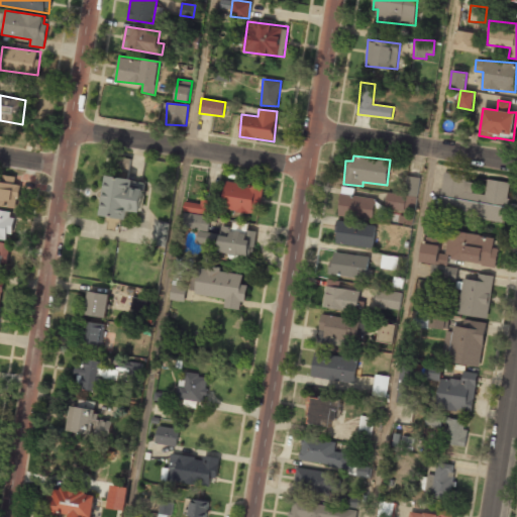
[(510,182),(487,179),(485,195),(472,193),(474,183),(464,182),(466,175),(444,173),(438,213),(505,222),(510,182)]
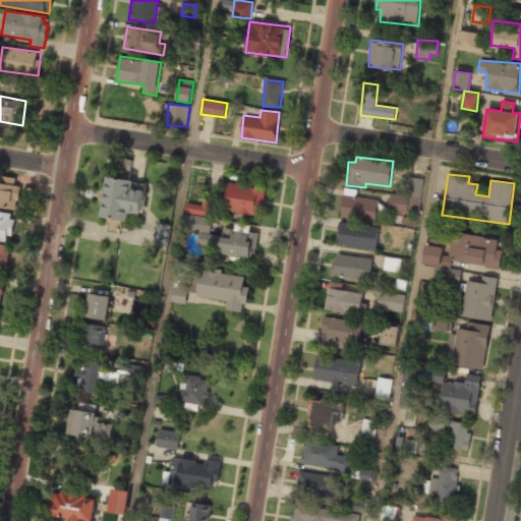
[(16,178),(2,176),(1,183),(0,182),(0,207),(17,210),(20,186),(15,185),(16,178)]
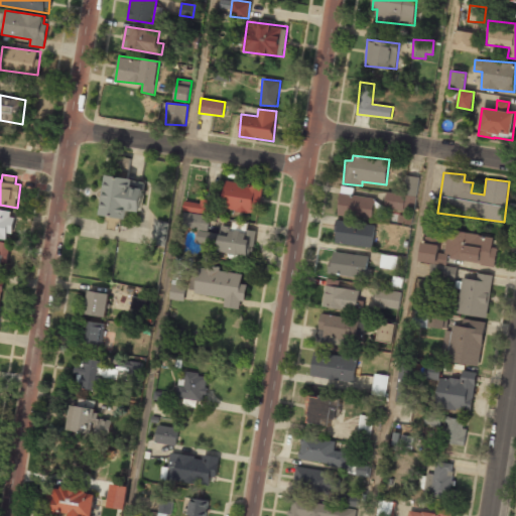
[(102,215),(128,218),(129,211),(141,212),(145,180),(107,175),(102,215)]
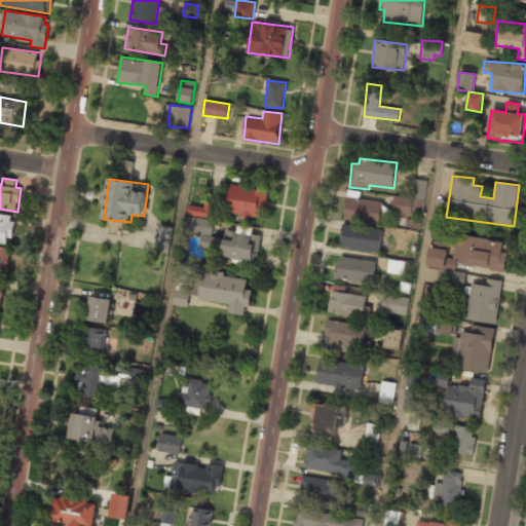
[(427,181),(413,179),(411,198),(393,195),(391,212),(422,216),(427,181)]
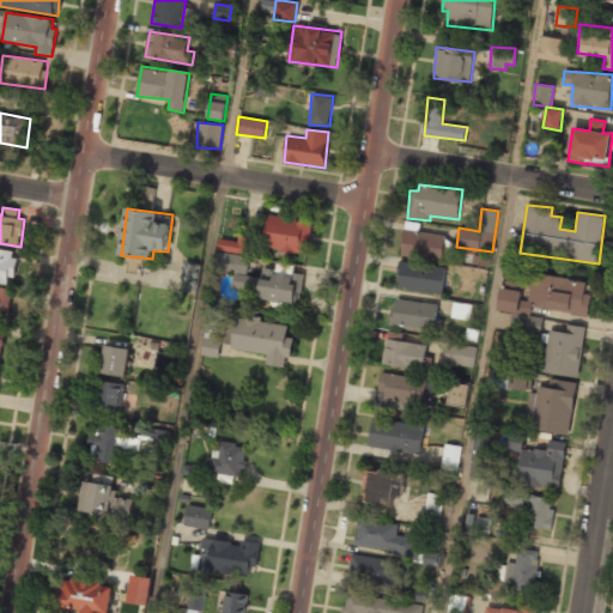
[(265,249),(309,254),(313,222),(268,216),(265,249)]
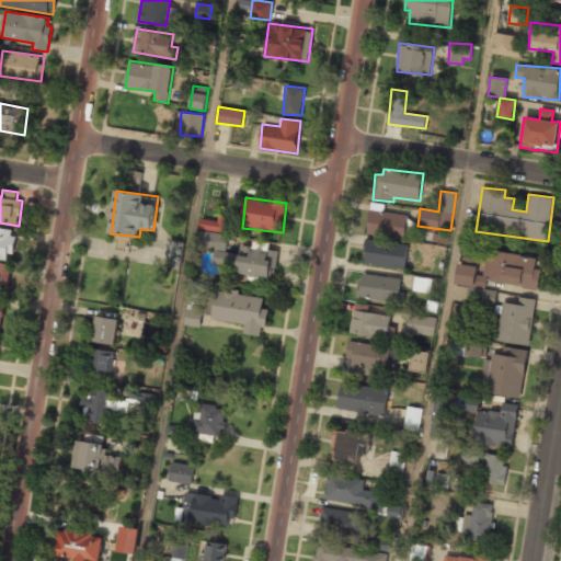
[(384,216),(385,204),(370,203),(366,233),(416,240),(418,232),(424,233),(425,221),(384,216)]
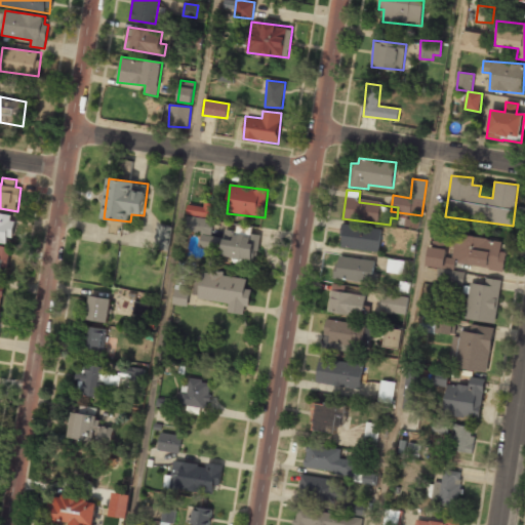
[(213,216),(214,203),(205,203),(204,206),(188,205),(187,215),(213,216)]
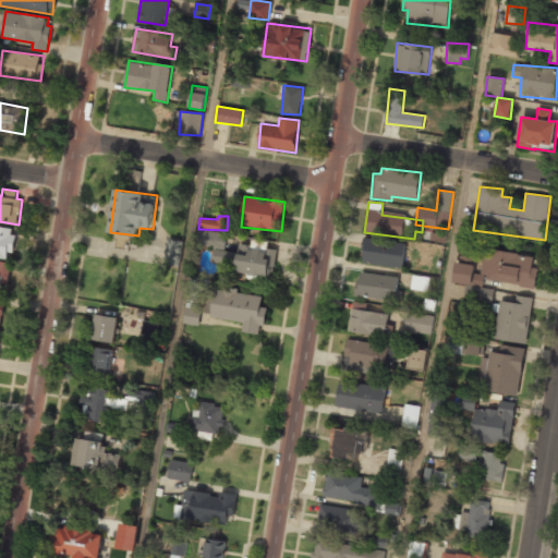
[(15,229),(0,226),(0,257),(10,259),(15,229)]
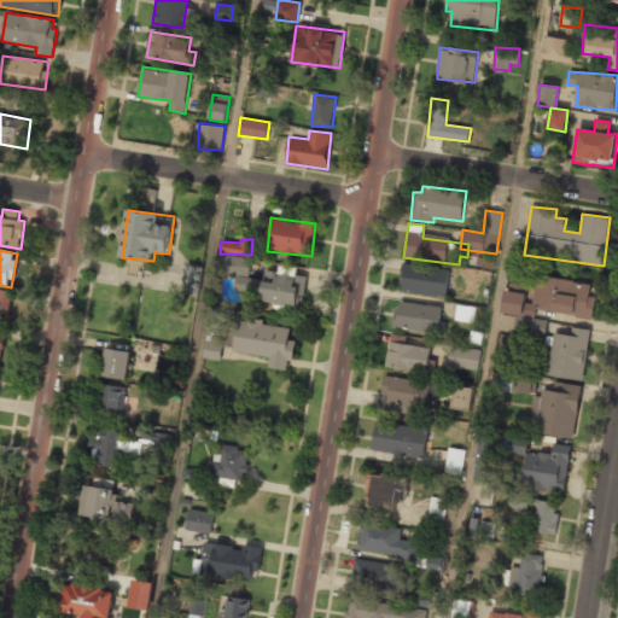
[(477,266),(491,268),(494,260),(478,257),(477,266)]
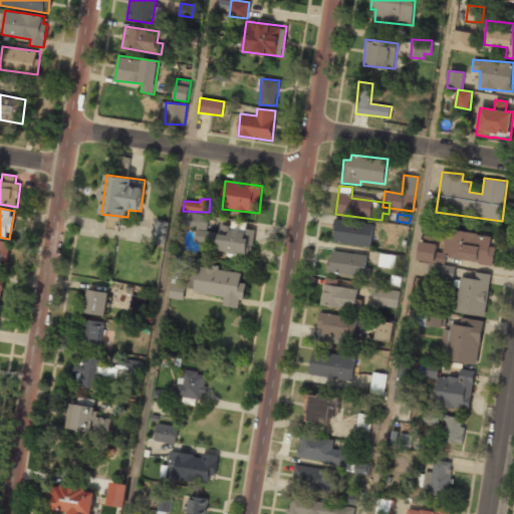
[(167,245),(169,222),(155,220),(153,244),(167,245)]
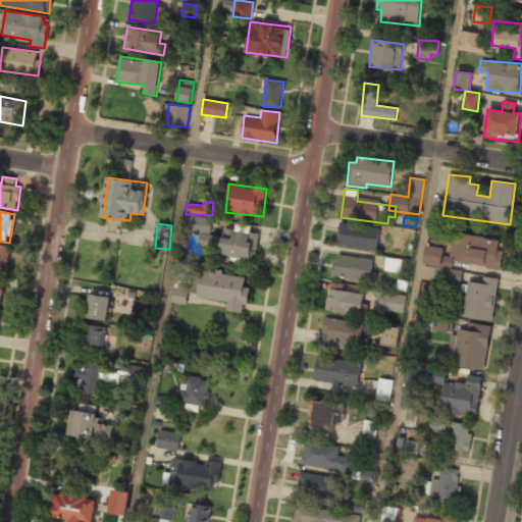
[(378,226),(340,224),(338,248),(377,250),(378,226)]
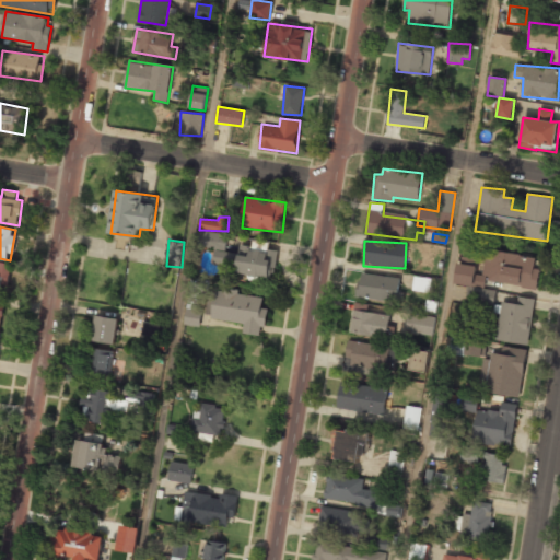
[(275,277),(277,249),(240,247),(237,275),(275,277)]
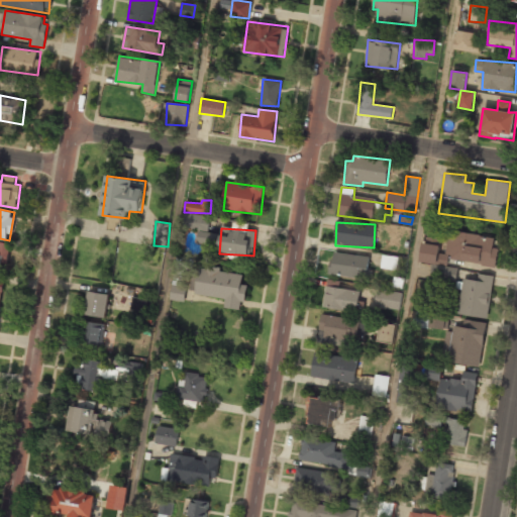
[(496,266),(499,248),(493,247),(494,237),(447,230),(443,252),(438,252),(440,239),(424,236),(420,262),(433,264),(431,278),(455,281),(457,269),(447,267),(448,260),(496,266)]
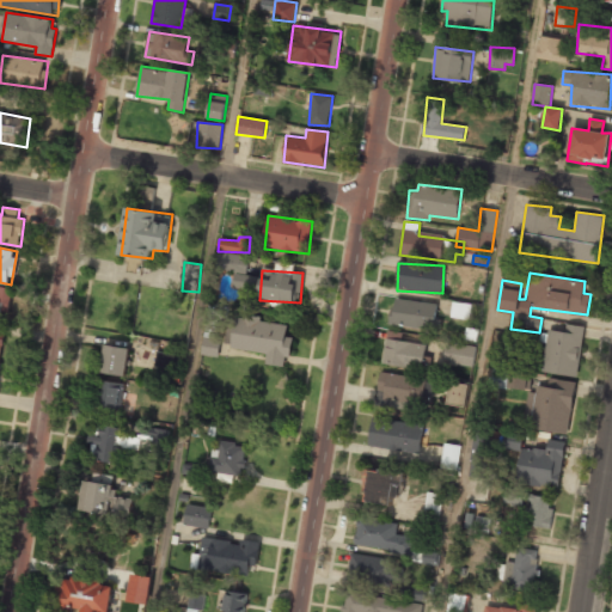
[(0,324),(6,325),(13,289),(0,286),(0,324)]
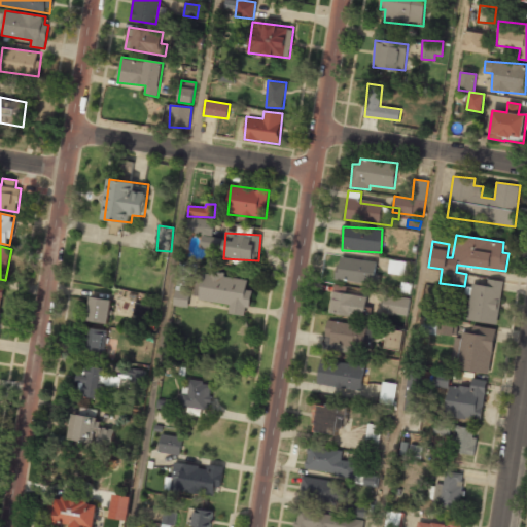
[(376,283),(378,261),(338,257),(336,280),(376,283)]
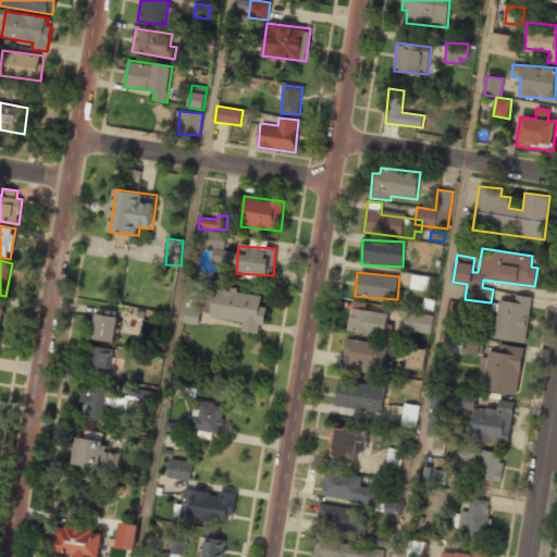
[(428,291),(429,276),(410,275),(410,289),(428,291)]
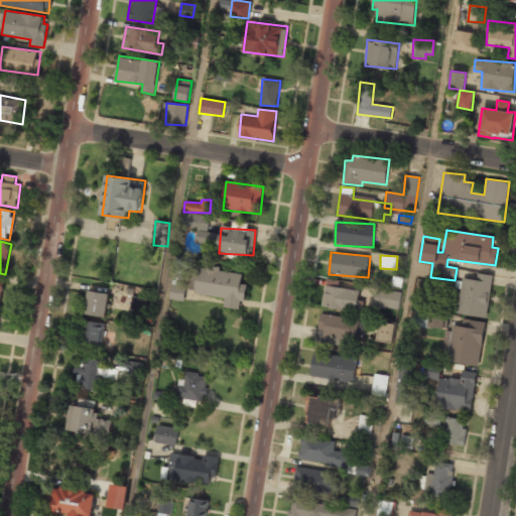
[(243,274),(220,271),(220,268),(199,265),(197,275),(192,275),(190,293),(226,297),(225,307),(240,308),(241,300),(246,301),(248,284),(242,284),(243,274)]
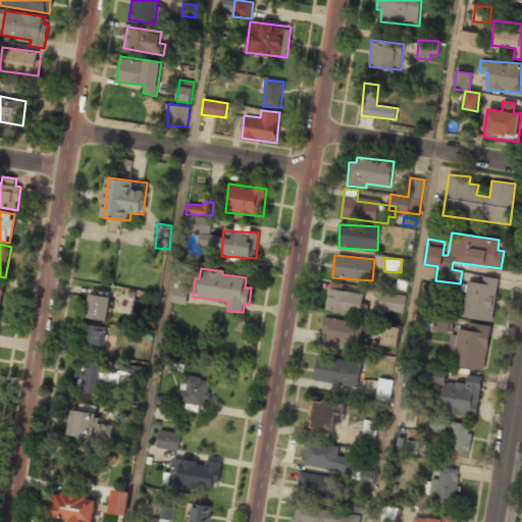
[(467,281),(463,317),(492,321),(498,278),(483,276),(482,283),(467,281)]
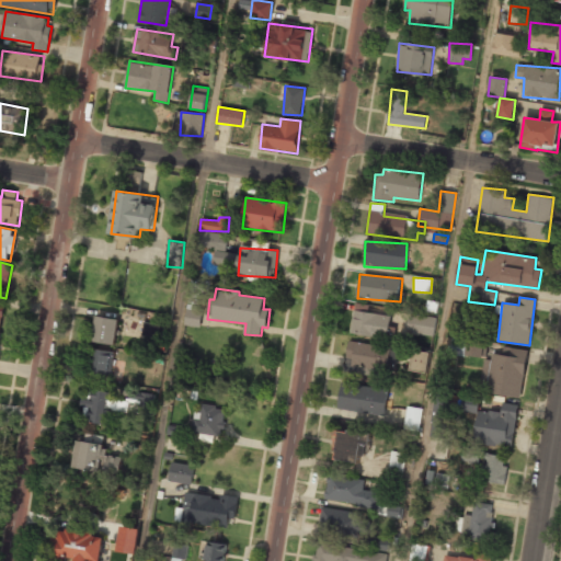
[(351,334),(387,339),(390,316),(367,313),(368,305),(354,304),(351,334)]
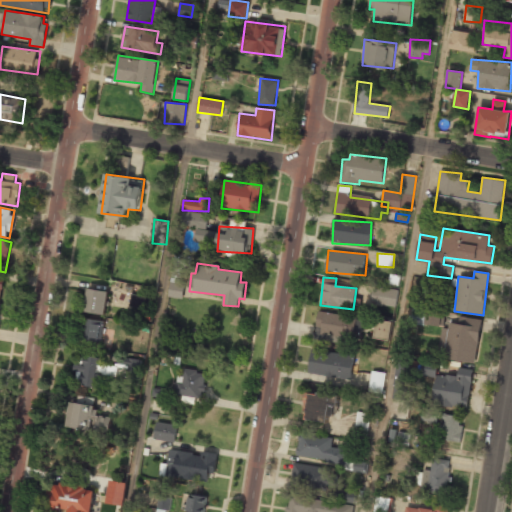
[(168,296),(182,299),(186,283),(171,280),(168,296)]
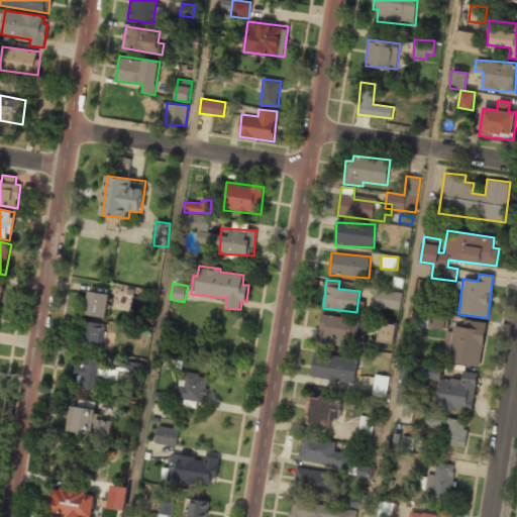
[(374,305),(399,309),(402,294),(377,289),(374,305)]
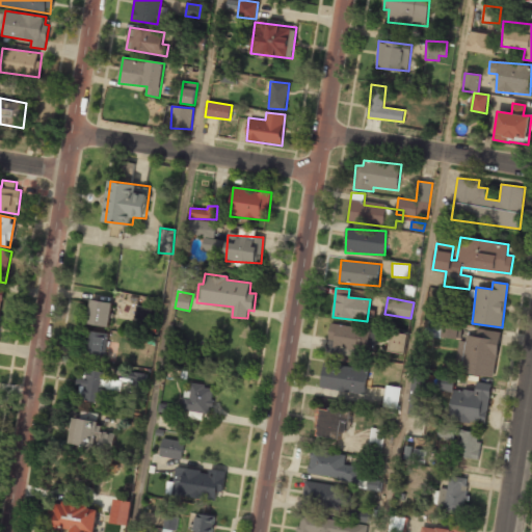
[(112,302),(91,300),(88,324),(109,326),(112,302)]
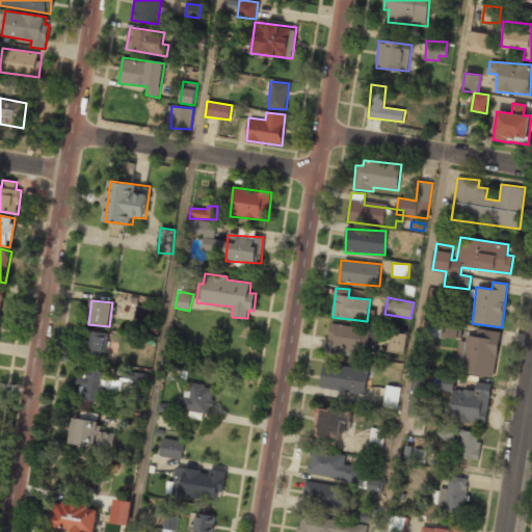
[(154,308),(137,306),(135,317),(153,319),(154,308)]
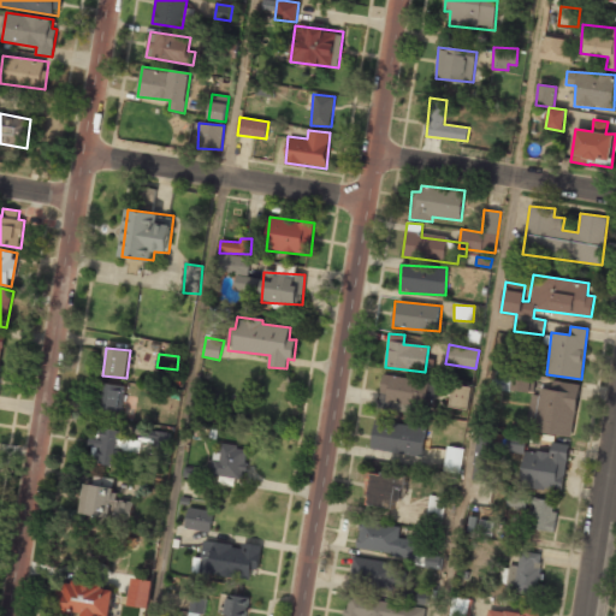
[(532,373),(496,372),(495,390),(531,392),(532,373)]
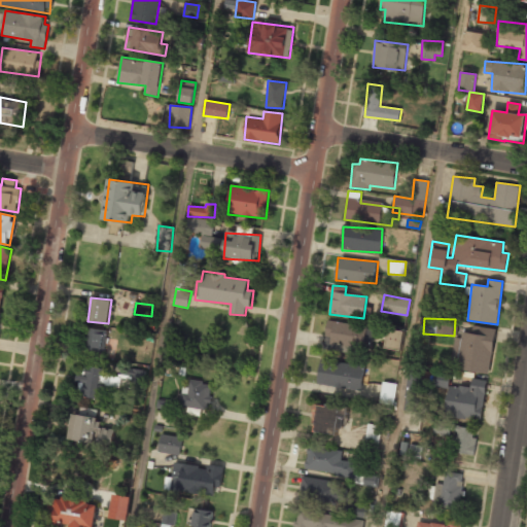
[(371,349),(374,325),(327,320),(324,343),(371,349)]
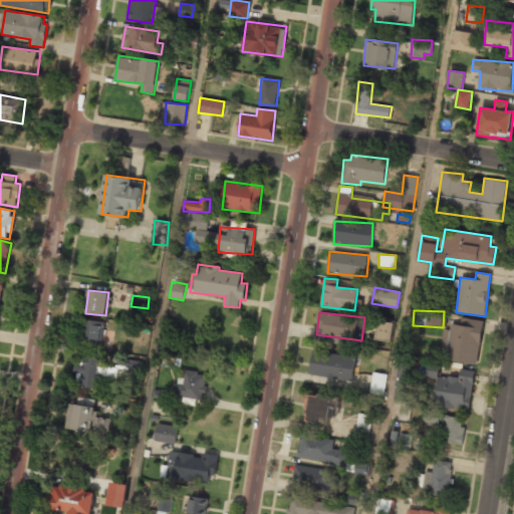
[(483,321),(462,318),(461,324),(451,323),(450,330),(443,329),(440,359),(477,364),(483,321)]
